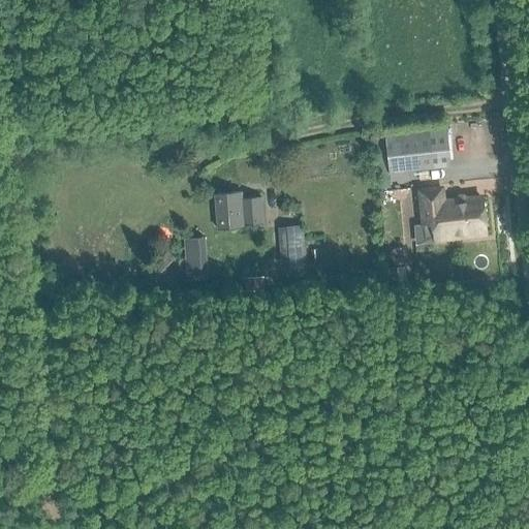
[(389,174),(402,173),(399,135),(384,136),(389,173),(389,174)]
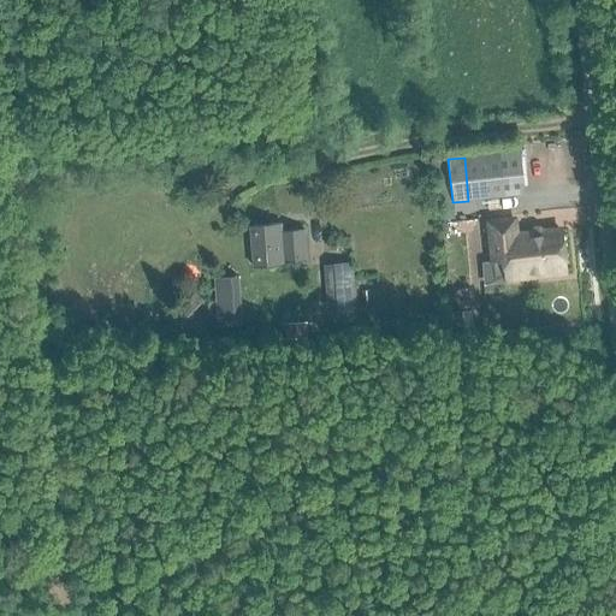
[(448,159),(433,161),(438,202),(452,201),(448,159)]
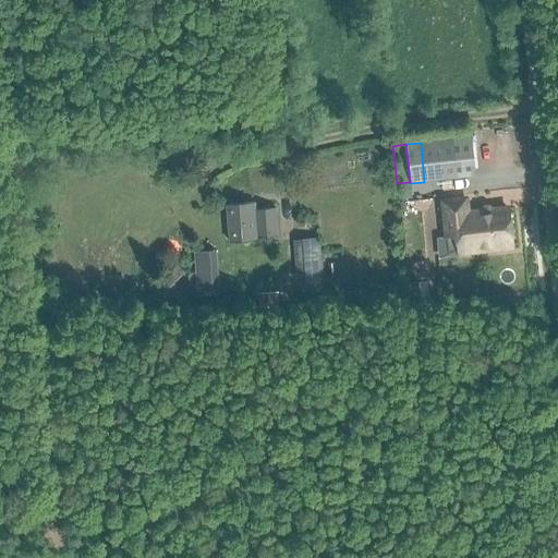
[(424,210),(424,222),(440,222),(440,199),(403,198),(403,210),(424,210)]
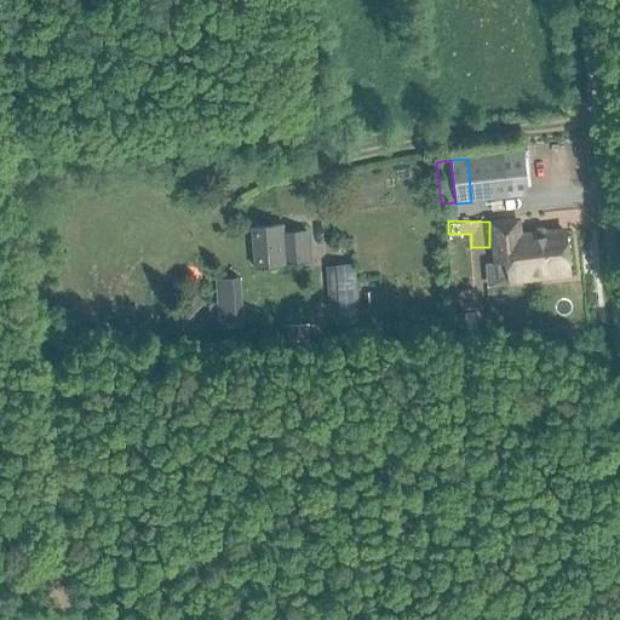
[(511,260),(514,277),(564,273),(563,263),(568,262),(564,234),(527,237),(526,220),(498,224),(503,262),(511,260)]
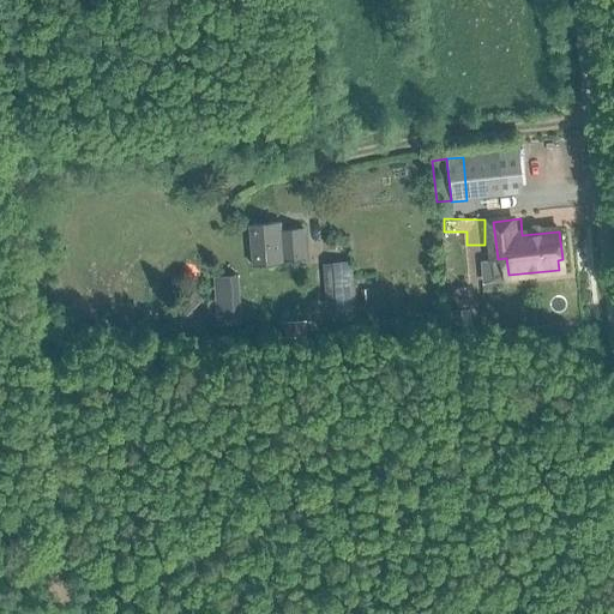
[(251,223),(256,266),(288,263),(288,260),(307,259),(304,227),(282,229),(281,220),(251,223)]
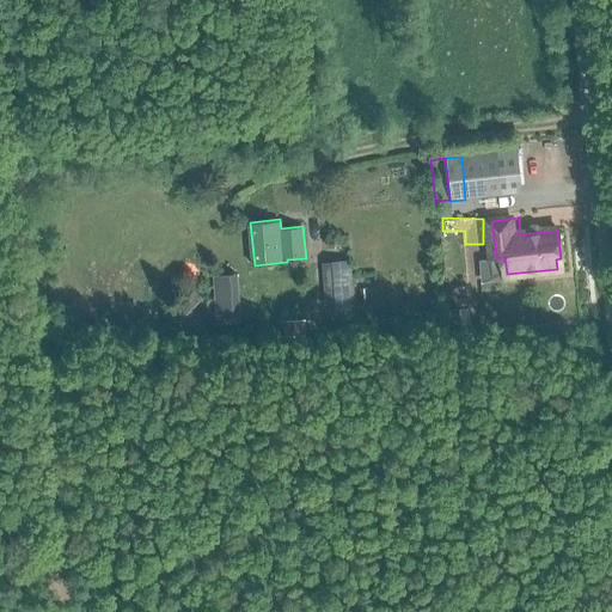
[(482,279),(481,259),(467,259),(467,280),(482,279)]
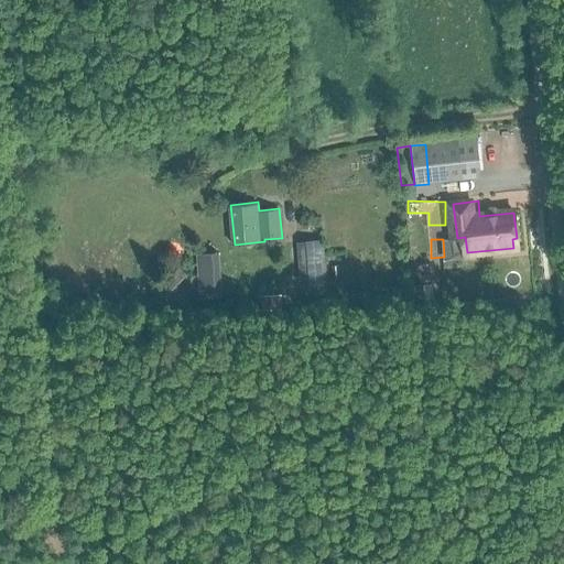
[(307,289),(326,286),(322,245),(303,246),(307,289)]
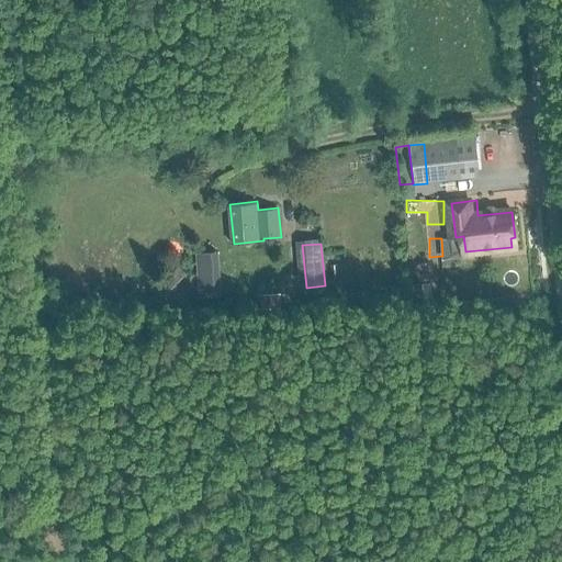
[(177,267),(161,282),(170,291),(186,274),(177,267)]
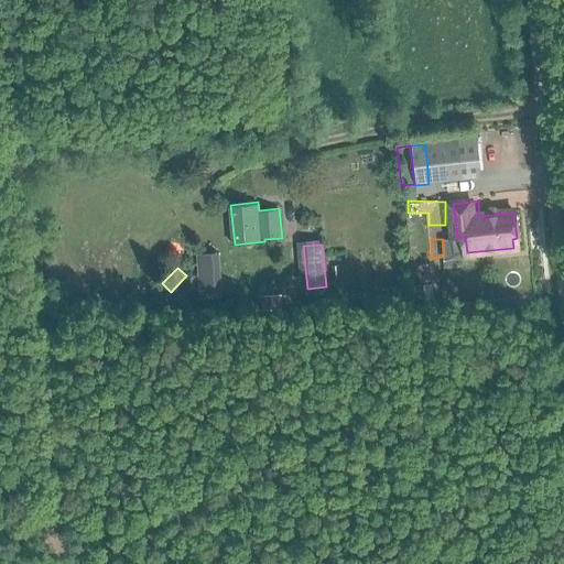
[(219,274),(196,275),(198,299),(220,297),(219,274)]
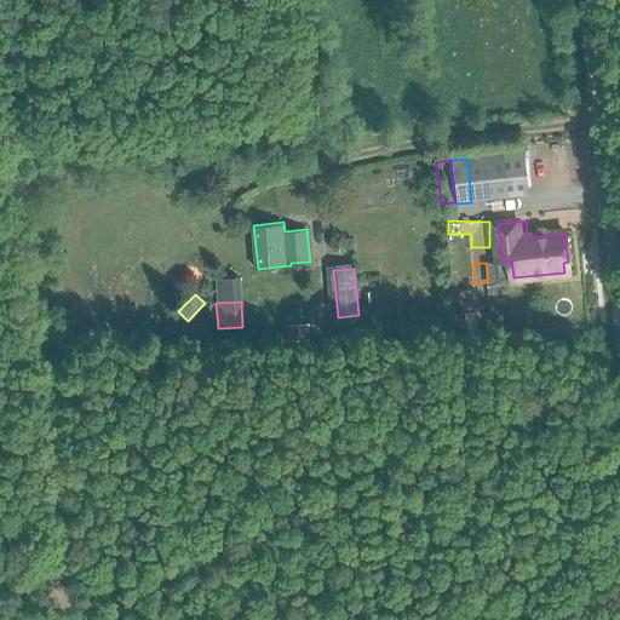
[(474,313),(455,315),(458,339),(476,337),(474,313)]
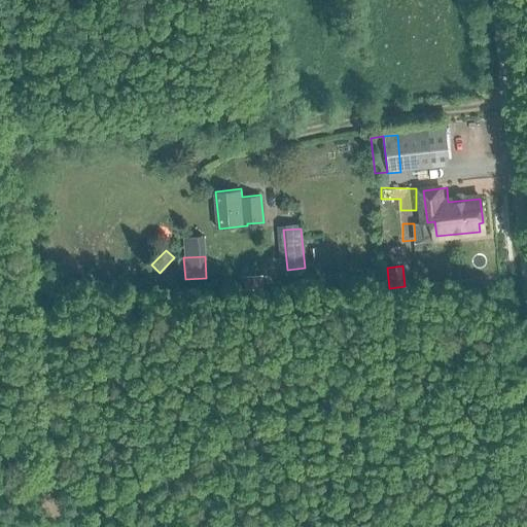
[(262,277),(243,277),(243,289),(262,289),(262,277)]
